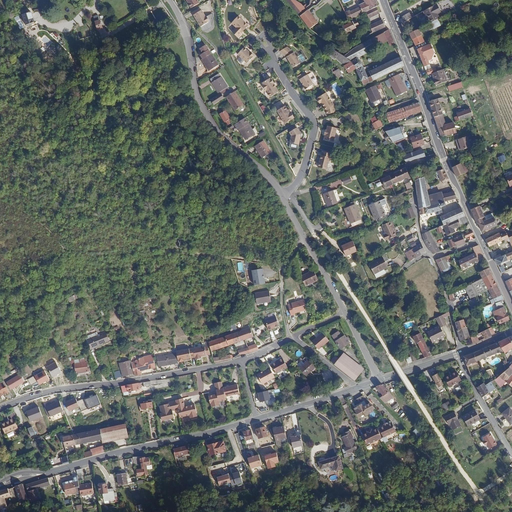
[(298,14),(305,8),(301,3),(295,0),(287,0),(289,2),(298,14)]
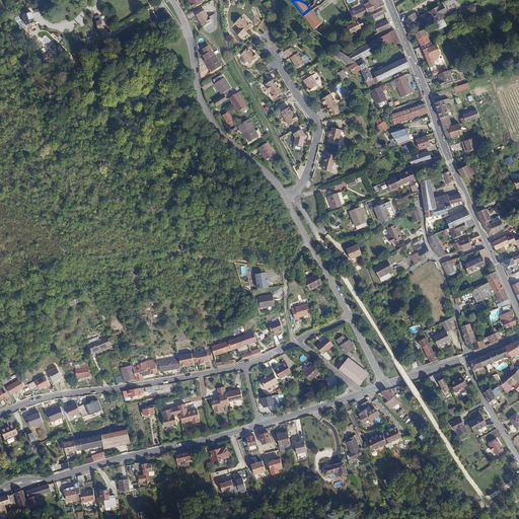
[(381,7),(384,6),(384,5),(380,0),(368,0),(370,3),(364,5),(368,13),(372,11),(381,7)]
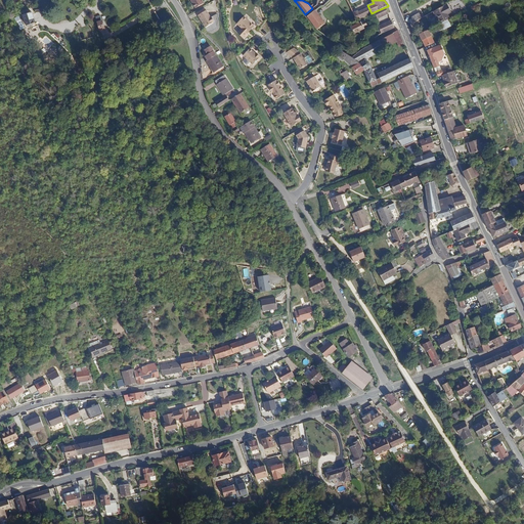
[(449,2),(444,5),(447,13),(453,9),(449,2)]
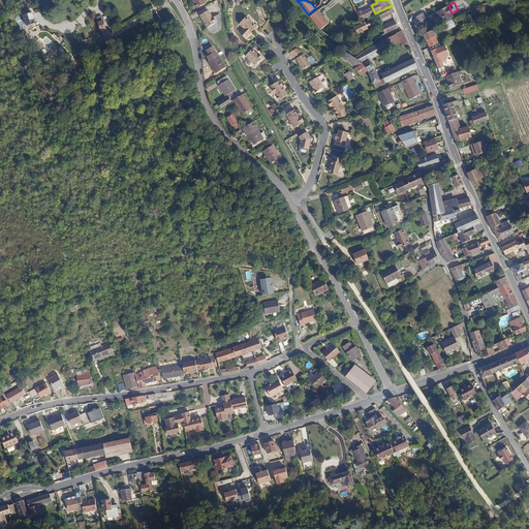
[(362,11),(365,19),(372,14),(375,13),(371,5),(362,10),(362,11)]
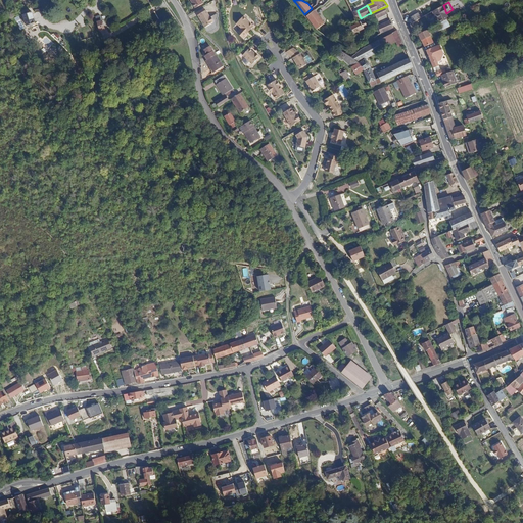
[(446,19),(448,18),(446,13),(443,5),(433,10),(439,24),(446,19)]
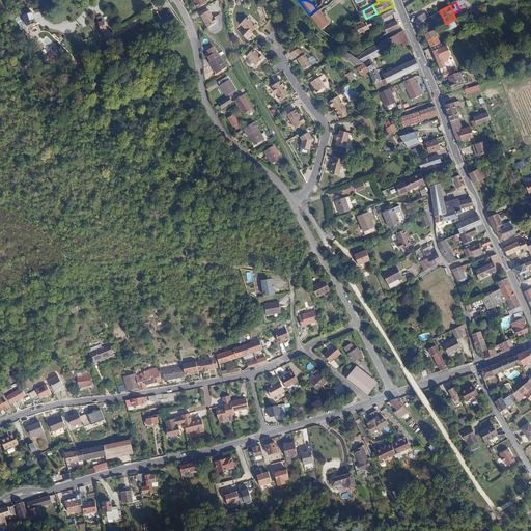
[(393,12),(390,7),(381,11),(383,17),(393,12)]
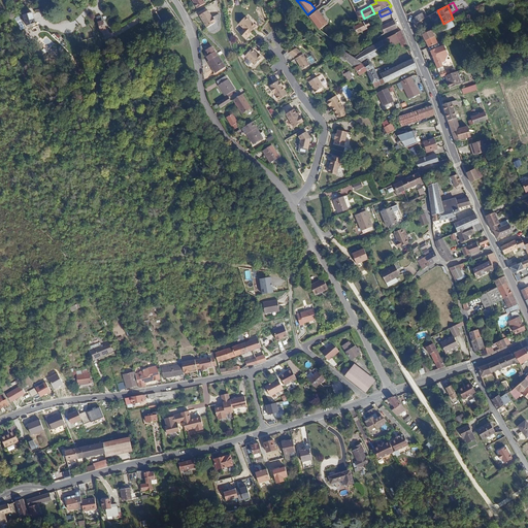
[(208,10),(200,15),(207,28),(216,23),(216,22),(213,18),(212,18),(208,10)]
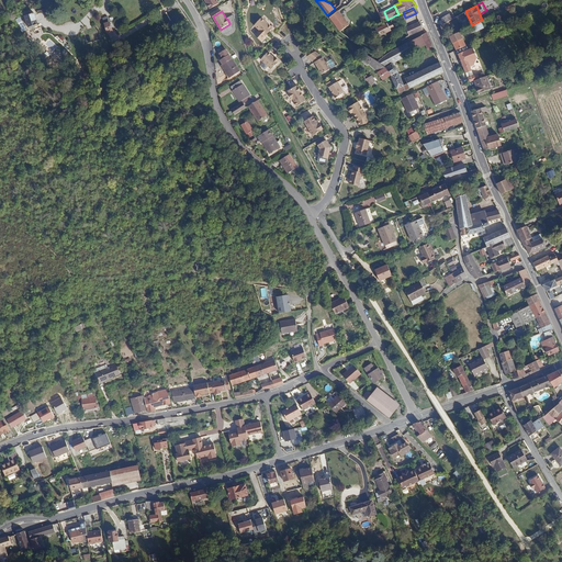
[(329,18),(340,32),(349,24),(338,11),(329,18)]
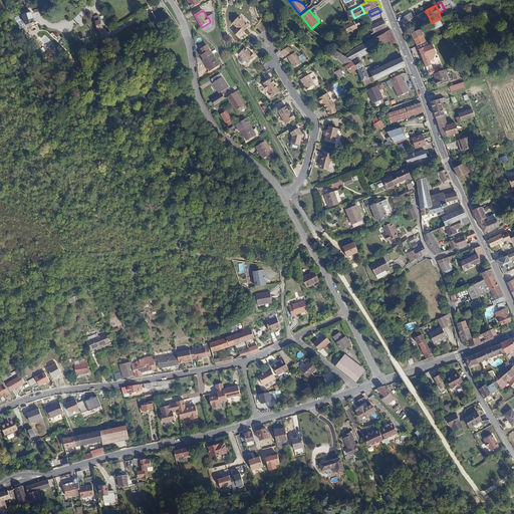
[(401,19),(403,23),(415,17),(413,12),(405,16),(405,17),(401,19)]
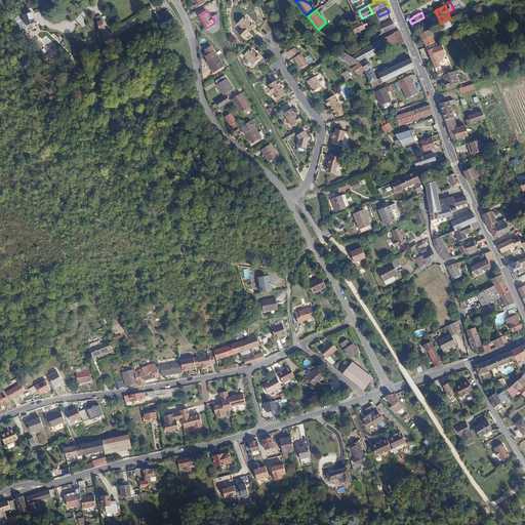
[(24,14),(27,27),(31,26),(30,26),(35,25),(33,13),(24,14)]
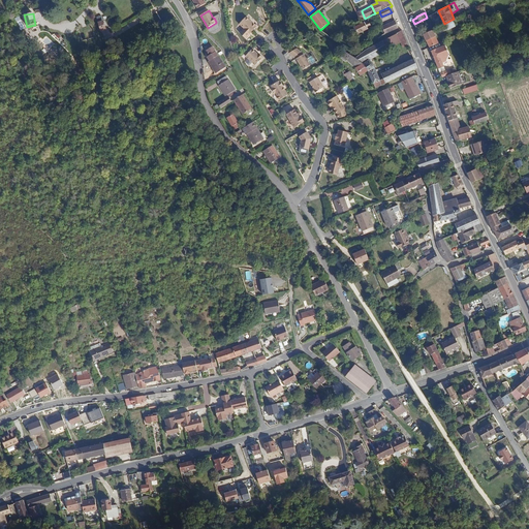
[(257,27),(246,17),(240,23),(245,28),(241,32),(246,37),(257,27)]
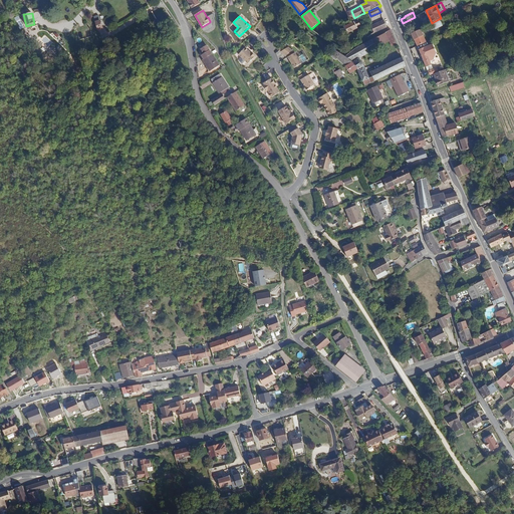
[(347,33),(365,24),(362,17),(343,26),(347,33)]
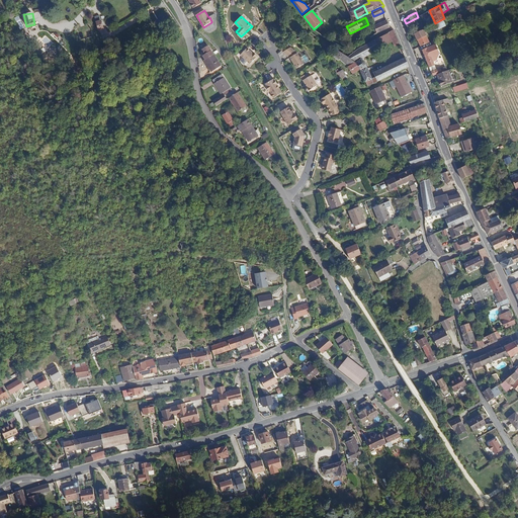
[(374,25),(377,33),(377,32),(391,27),(386,19),(374,25)]
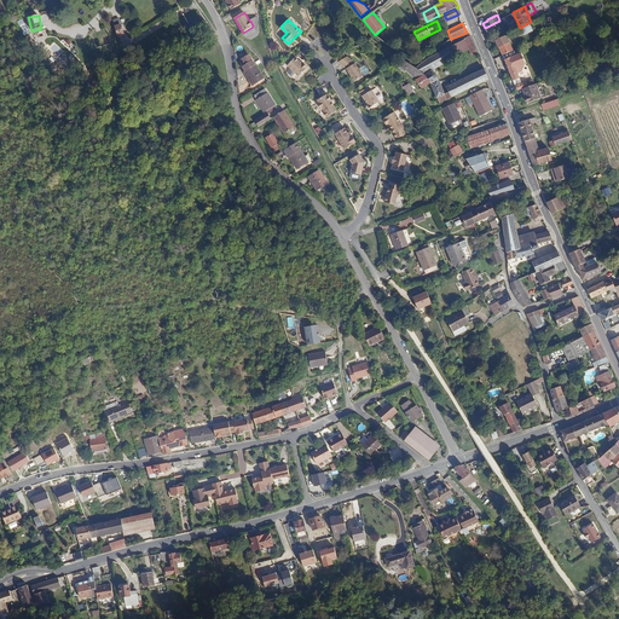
[(508,40),(522,33),(520,28),(505,35),(508,40)]
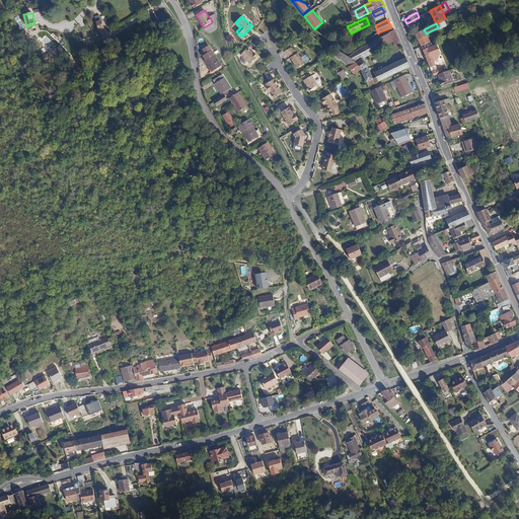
[(394,29),(389,32),(395,47),(400,45),(394,29)]
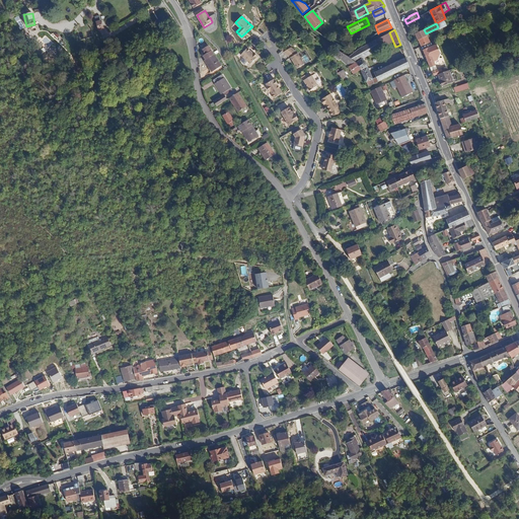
[(424,29),(415,33),(420,44),(427,41),(425,38),(428,35),(426,33),(424,29)]
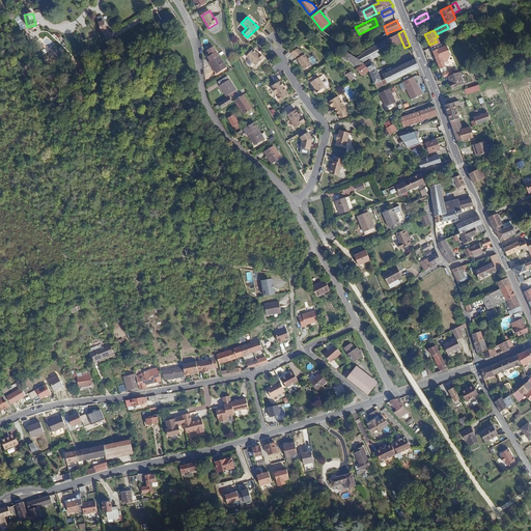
[(370,71),(369,72),(375,84),(382,81),(376,68),(376,67),(373,59),(389,50),(384,42),(368,50),(357,58),(358,59),(361,62),(367,67),(370,71)]
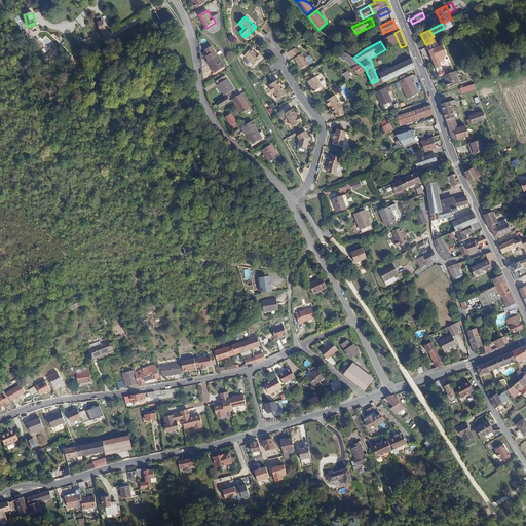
[(428,51),(436,69),(442,67),(440,64),(444,62),(447,52),(444,45),(428,51)]
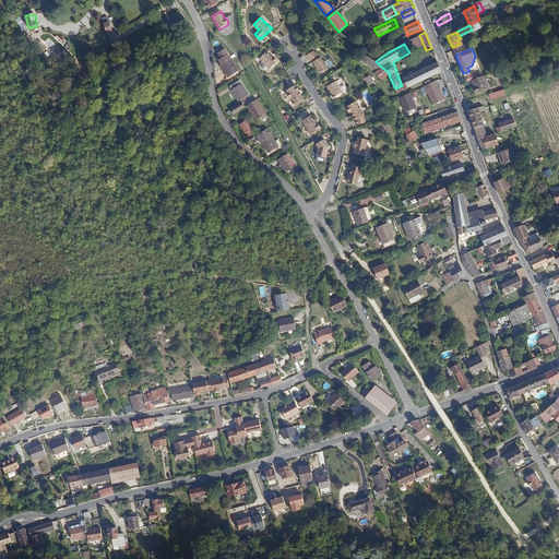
[(238,72),(224,50),(217,54),(221,59),(219,60),(222,64),(221,66),(229,78),(238,72)]
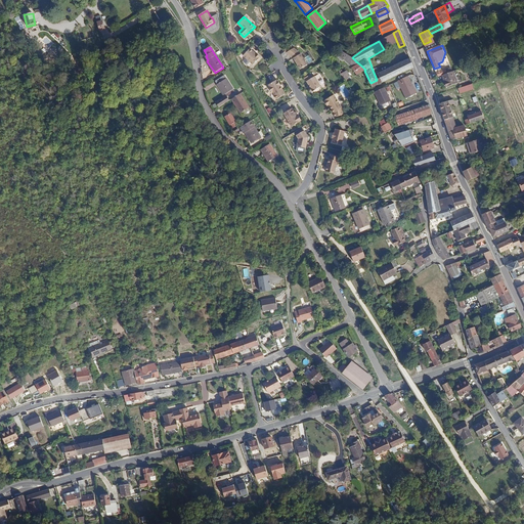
[(294,57),(301,53),(294,47),(287,52),(294,57)]
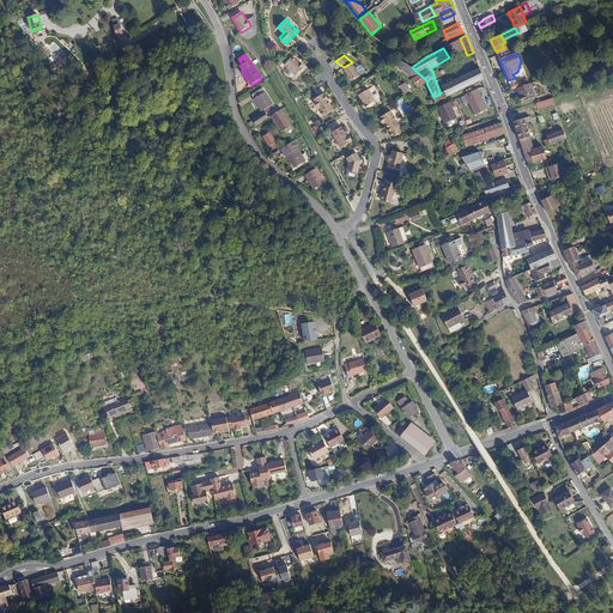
[(301,64),(293,58),(286,65),(298,76),(305,68),(305,67),(301,62),(301,64)]
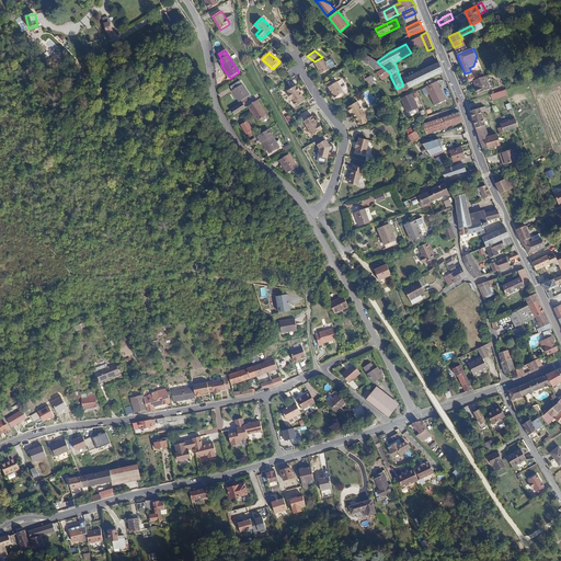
[(366,55),(361,60),(366,65),(367,64),(374,70),(382,80),(390,76),(391,75),(388,71),(381,66),(378,63),(377,61),(366,55)]
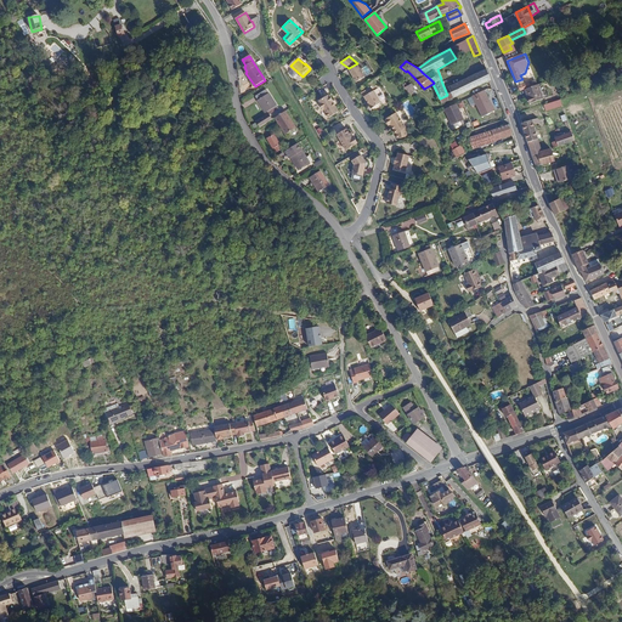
[(346,69),(355,83),(367,75),(374,71),(369,63),(362,67),(360,62),(357,63),(349,68),(346,69)]
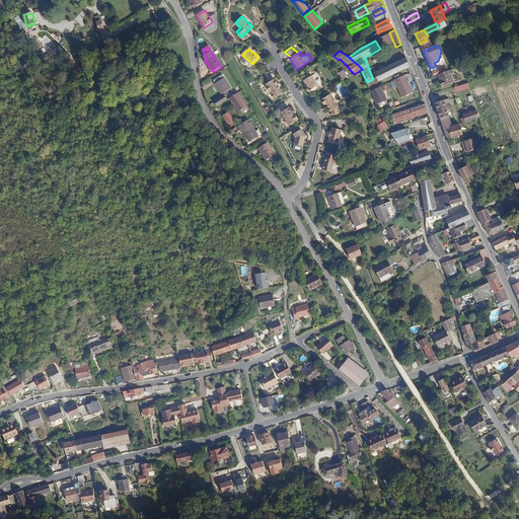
[(377,77),(379,81),(410,67),(406,58),(375,73),(377,77)]
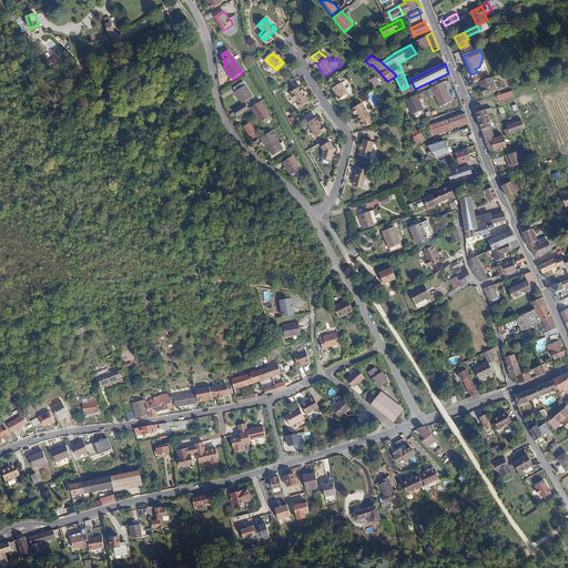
[(369,80),(375,88),(381,84),(375,77),(369,80)]
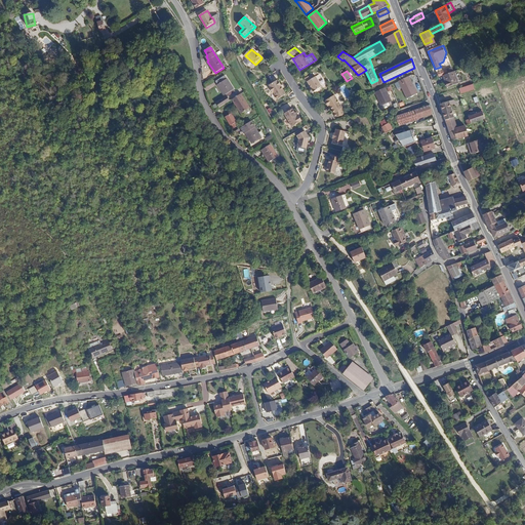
[(461,84),(457,72),(448,75),(443,77),(447,89),(461,84)]
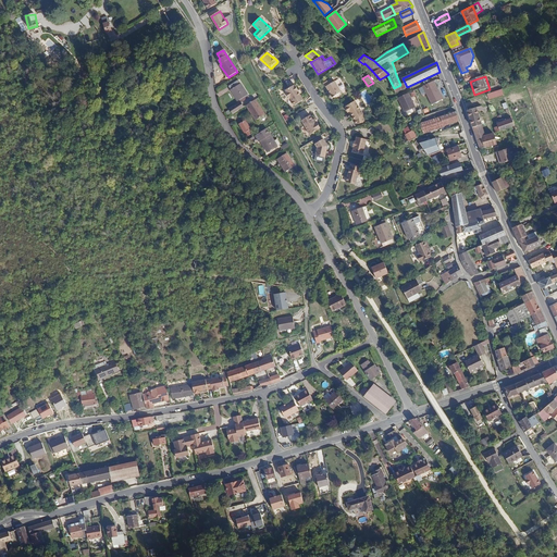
[(332,97),(341,93),(334,82),(332,83),(331,78),(323,83),(325,87),(325,86),(332,97)]
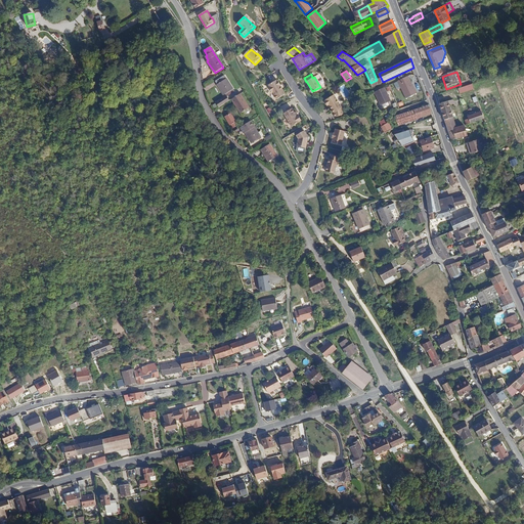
[(216,82),(224,95),(226,94),(227,96),(228,97),(234,92),(224,76),(216,82)]
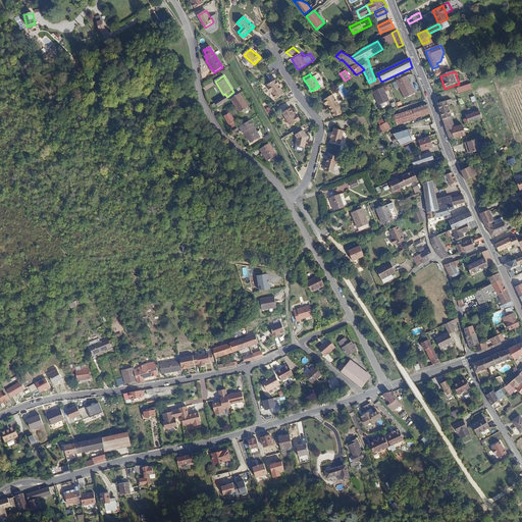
[(407,75),(397,81),(398,83),(400,88),(405,98),(415,93),(407,75)]
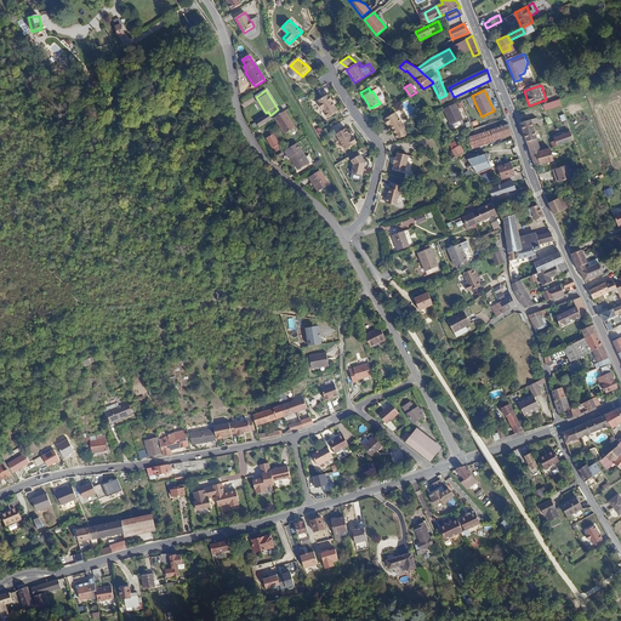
[(446,95),(439,98),(442,103),(454,97),(451,92),(446,95)]
